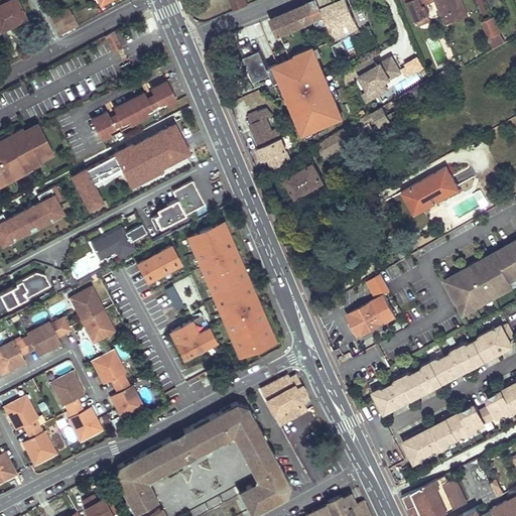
[(0,0),(3,4),(0,5),(0,29),(15,22),(14,19),(24,14),(17,0),(0,0)]
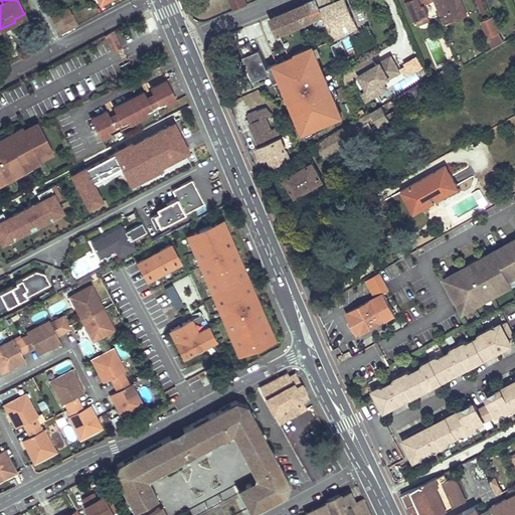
[(246,4),(244,0),(229,0),(233,10),(246,4)]
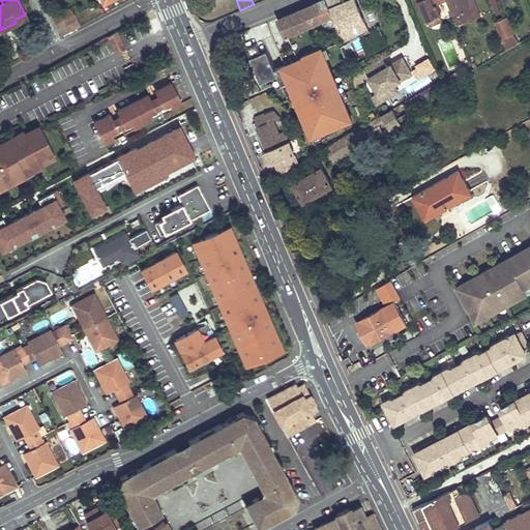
[(327,0),(319,0),(281,17),(288,35),(334,16),(327,0)]
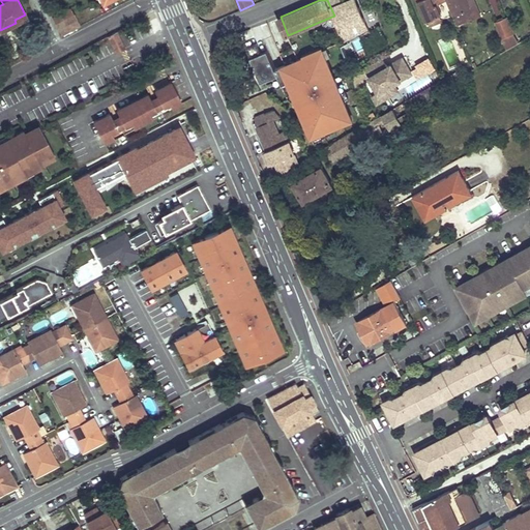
[(348,0),(344,2),(343,0),(327,0),(334,16),(336,21),(362,10),(357,0),(348,0)]
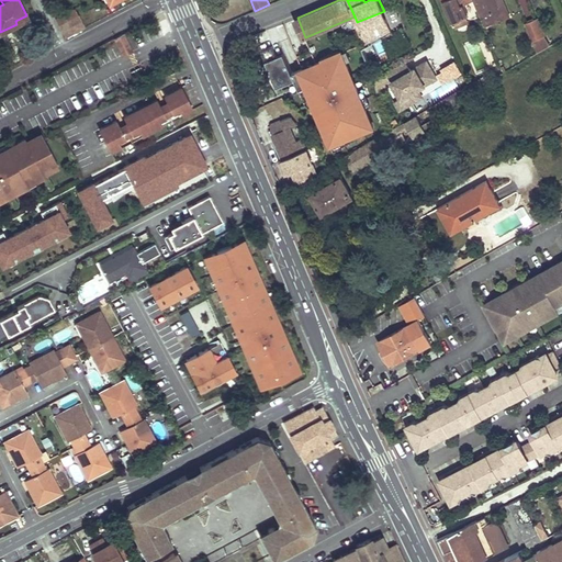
[(444,0),(452,21),(469,14),(464,3),(472,0),(444,0)]
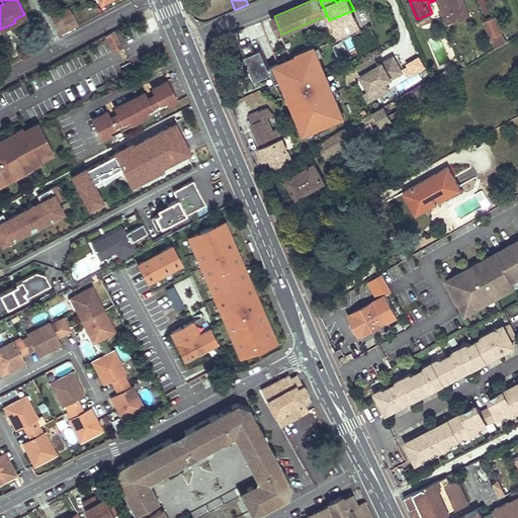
[(464,0),(437,0),(447,25),(470,15),(464,0)]
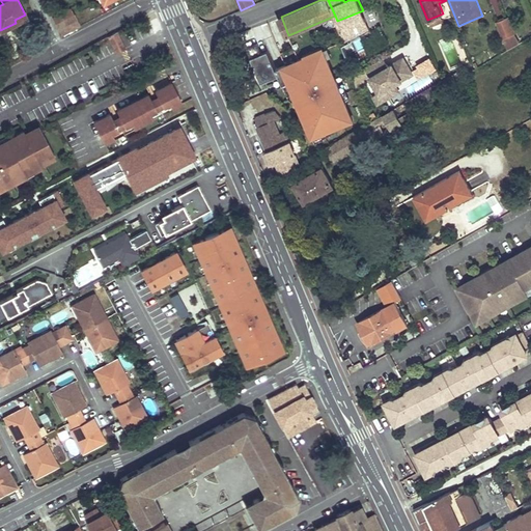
[(80,26),(72,8),(53,18),(62,36),(80,26)]
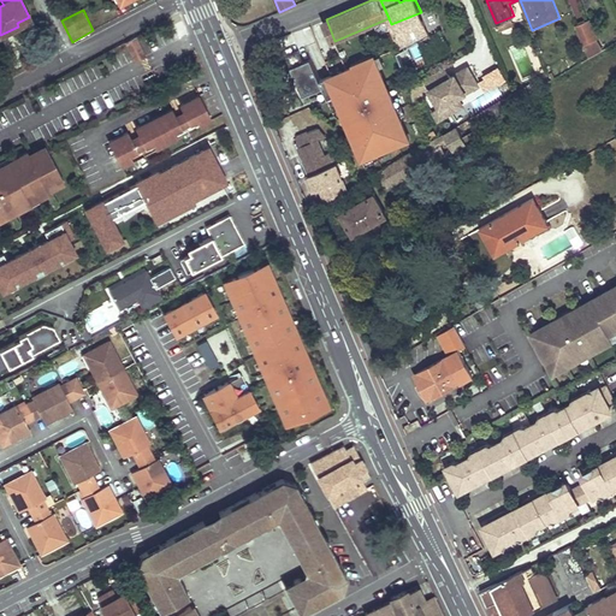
[(430,33),(421,12),(391,24),(401,47),(430,33)]
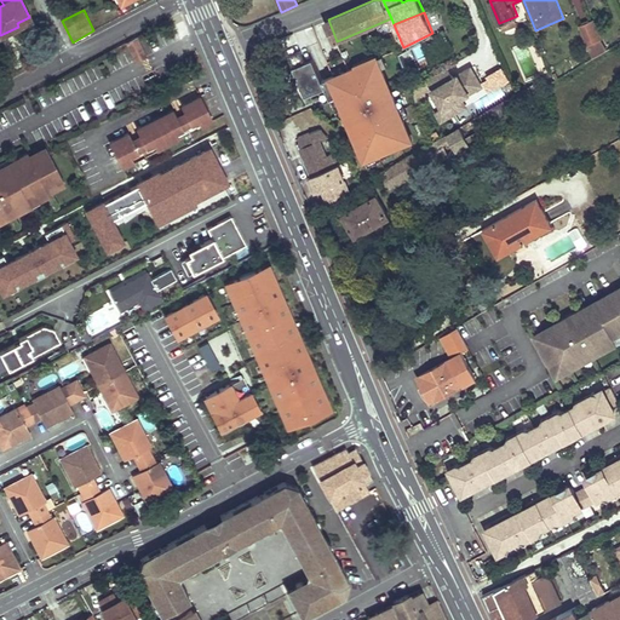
[(593,17),(579,23),(586,42),(601,36),(593,17)]
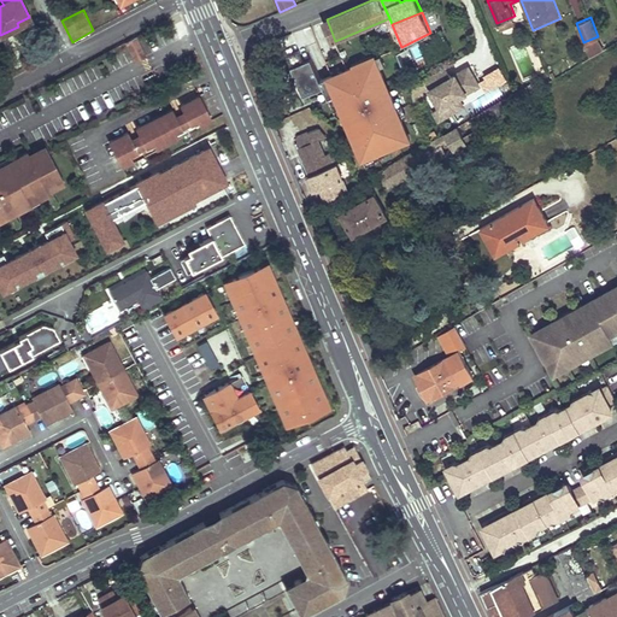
[(452,50),(442,29),(398,52),(407,72),(452,50)]
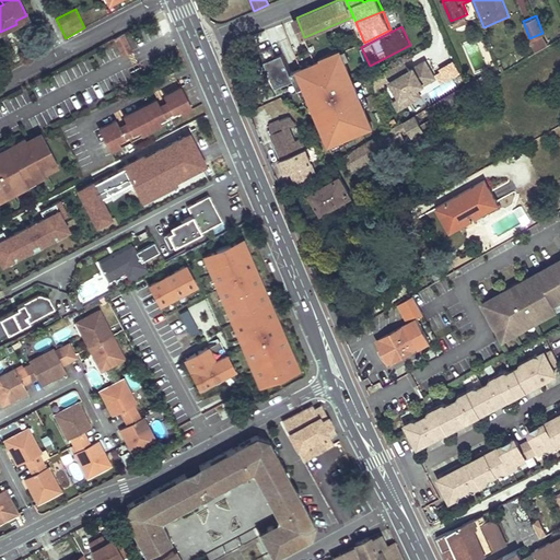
[(535,51),(548,44),(543,33),(529,38),(535,51)]
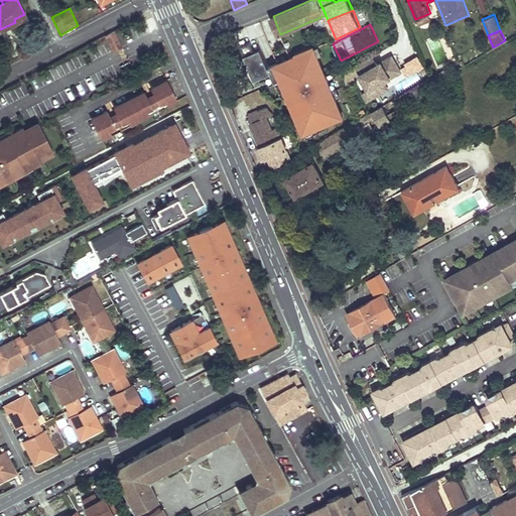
[(113,31),(104,36),(113,52),(119,49),(121,47),(113,31)]
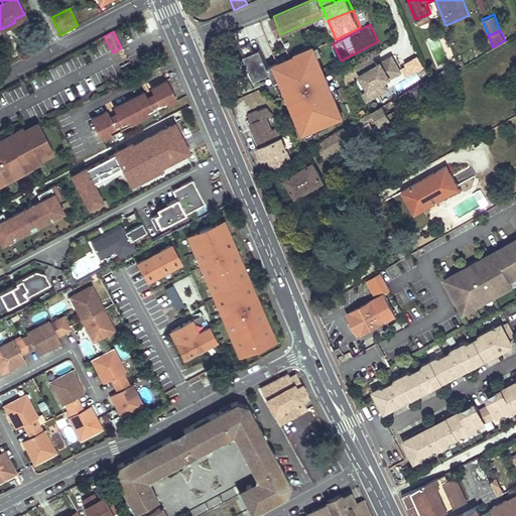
[(314,47),(313,45),(295,53),(296,55),(269,67),(261,48),(255,51),(251,42),(241,46),(255,80),(267,75),(271,73),(275,82),(276,82),(281,80),(284,87),(285,90),(288,98),(303,133),(306,132),(326,124),(344,117),(337,99),(330,83),(318,55),(314,47)]
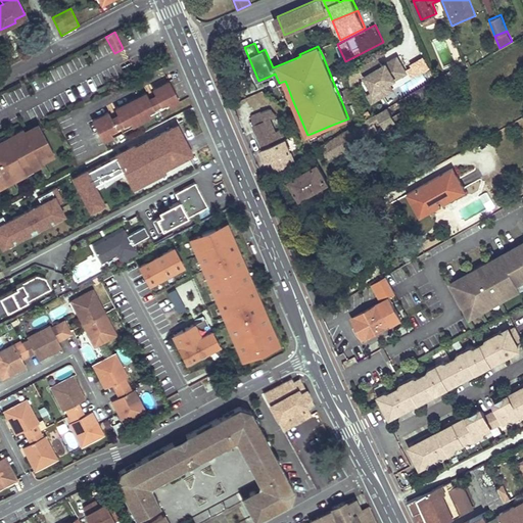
[(378,56),(348,73),(352,87),(366,79),(373,92),(369,94),(372,101),(393,89),(390,83),(408,73),(398,56),(383,64),(378,56)]
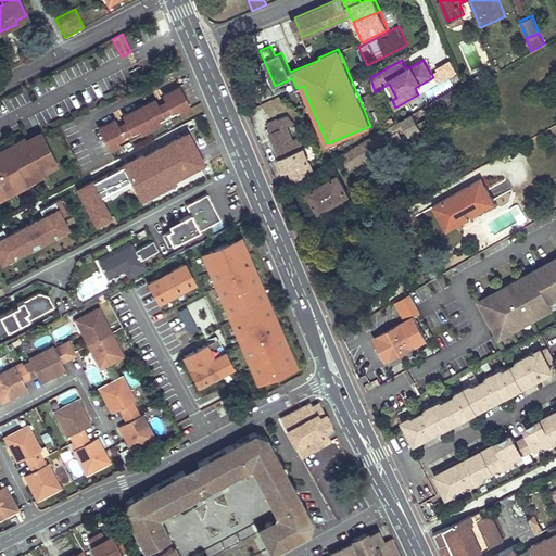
[(470,87),(481,80),(478,75),(467,81),(470,87)]
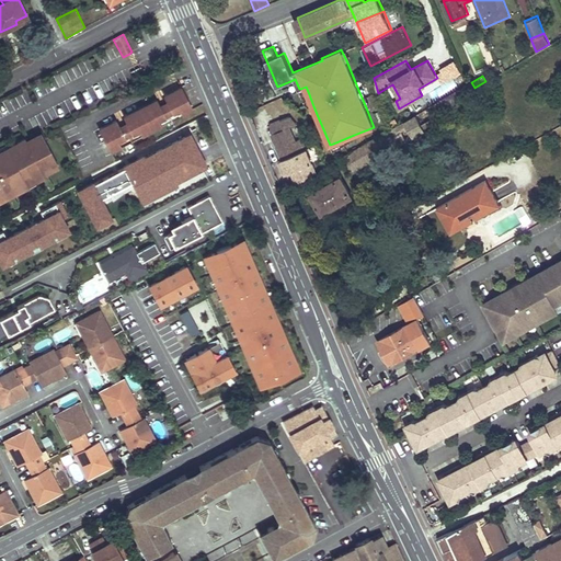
[(474,88),(471,82),(416,114),(424,127),(435,121),(431,113),(474,88)]
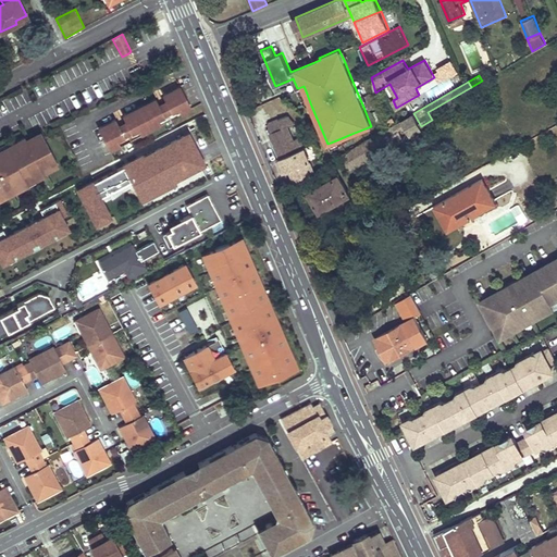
[(118,125),(114,120),(98,128),(110,150),(120,145),(116,140),(123,137),(123,136),(126,134),(131,132),(132,133),(138,130),(140,134),(159,124),(157,120),(163,116),(163,114),(166,113),(171,111),(172,112),(178,109),(181,113),(190,109),(178,86),(162,95),(165,100),(169,106),(160,110),(158,104),(155,99),(123,115),(125,121),(128,126),(121,131),(118,125)]
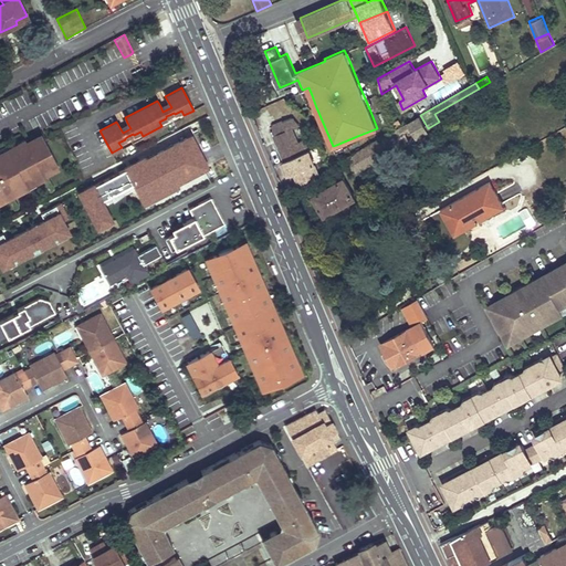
[(366,88),(362,91),(369,108),(374,106),(366,88)]
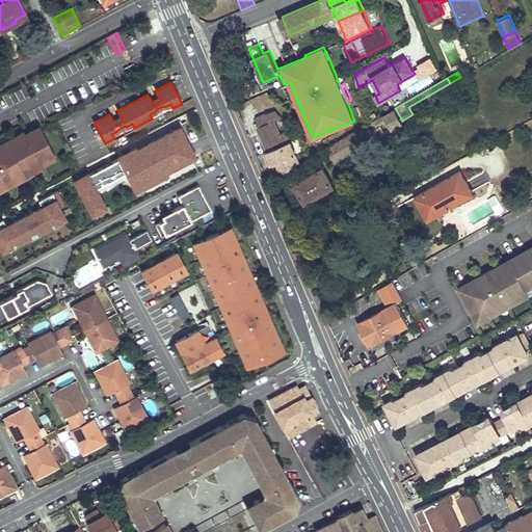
[(296,102),(297,101),(294,92),(289,95),(290,98),(296,102)]
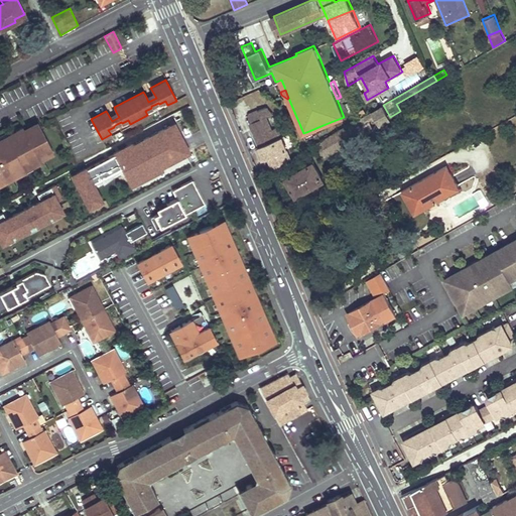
[(156,98),(153,93),(146,97),(148,102),(156,98)]
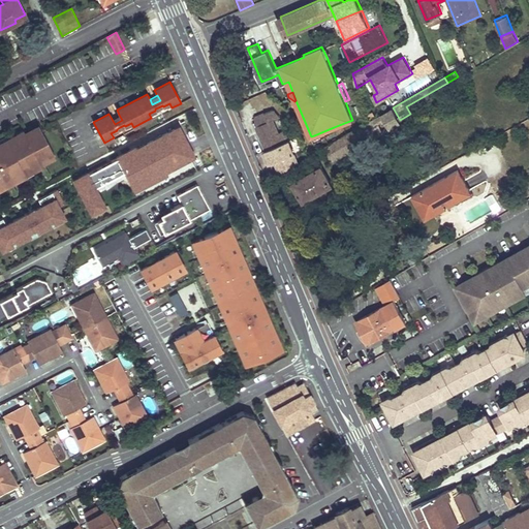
[(172,107),(169,103),(163,106),(162,105),(158,107),(161,113),(172,107)]
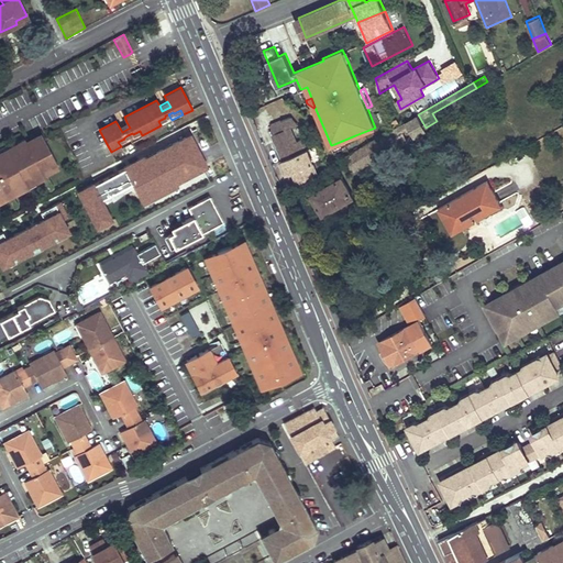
[(172,120),(168,114),(165,116),(165,118),(158,121),(161,125),(172,120)]
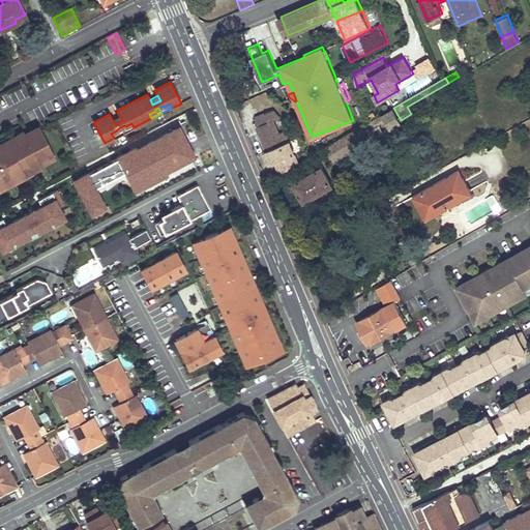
[(273,110),(255,117),(257,121),(258,125),(260,130),(258,130),(271,164),(275,162),(281,174),(299,164),(286,130),(280,134),(273,120),(281,118),(273,110)]
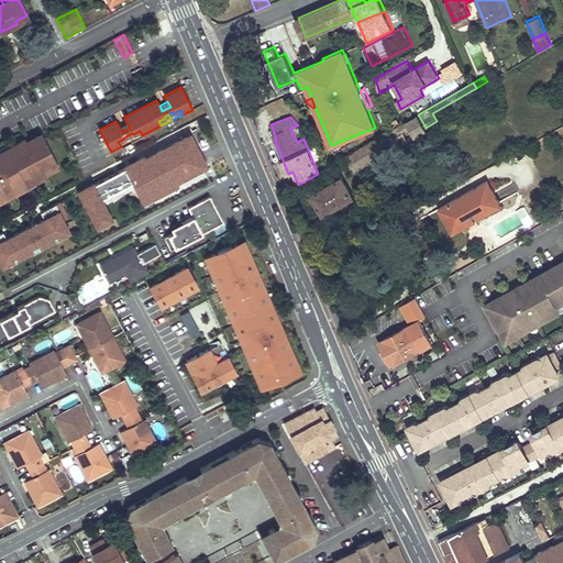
[(130,128),(127,122),(119,127),(122,132),(130,128)]
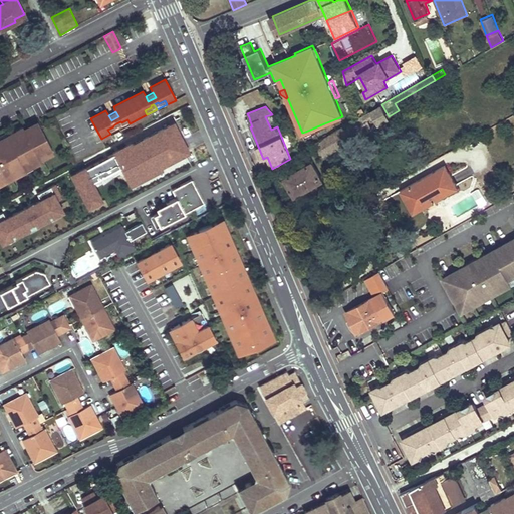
[(187,140),(173,113),(154,124),(157,131),(107,157),(117,176),(187,140)]
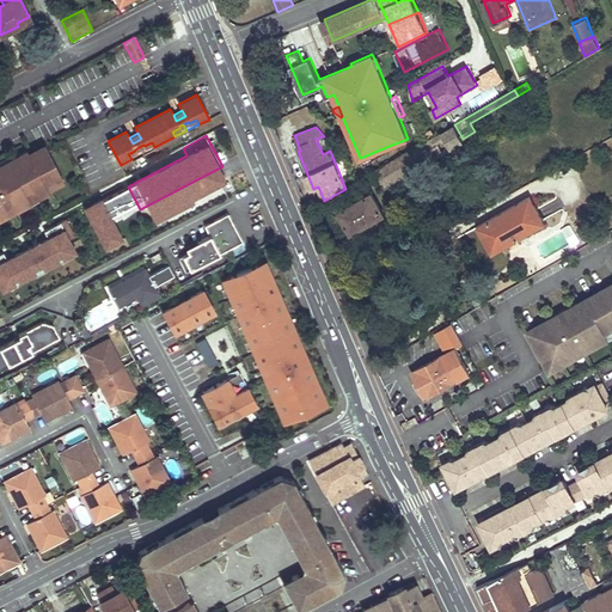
[(145,146),(144,145),(139,147),(142,153),(154,147),(152,142),(145,146)]
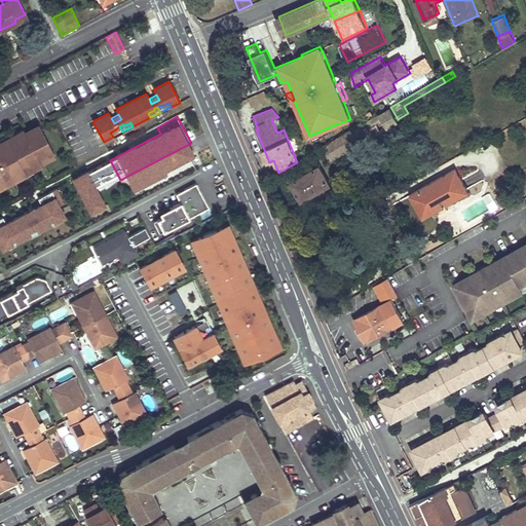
[(0,187),(23,176),(21,173),(30,168),(31,171),(43,164),(40,158),(53,151),(40,124),(26,132),(24,128),(12,135),(13,137),(4,141),(3,140),(0,141),(0,147),(0,148),(0,187)]
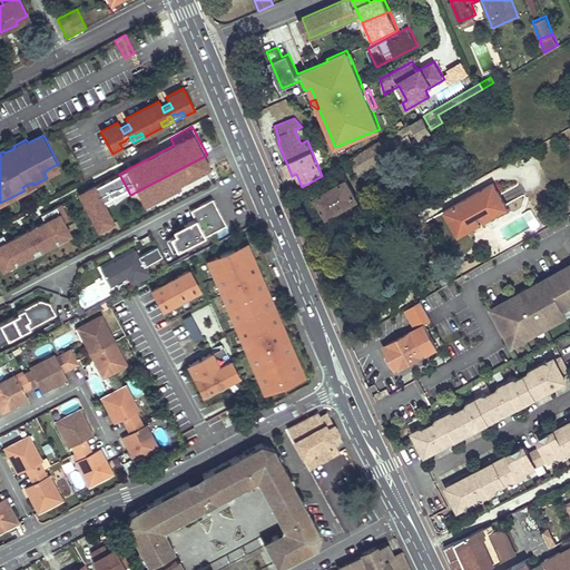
[(399,149),(391,136),(381,141),(389,156),(399,149)]
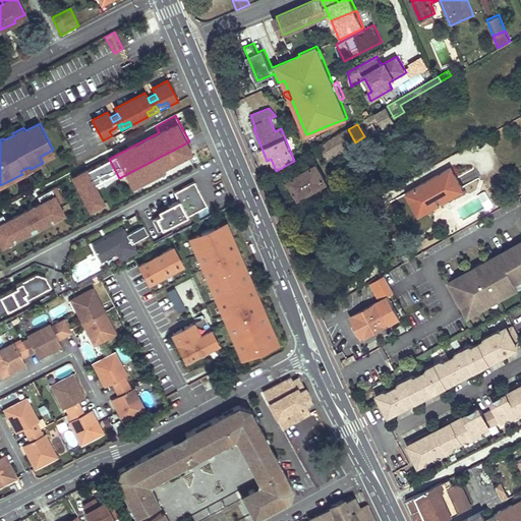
[(121,130),(118,125),(115,127),(115,128),(109,131),(112,135),(121,130)]
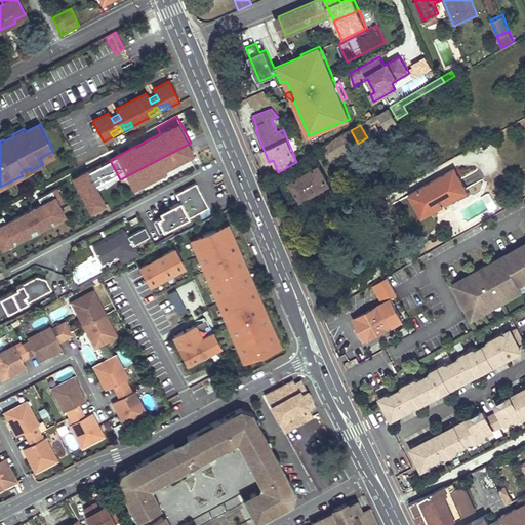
[(331,126),(312,134),(314,139),(332,129),(331,126)]
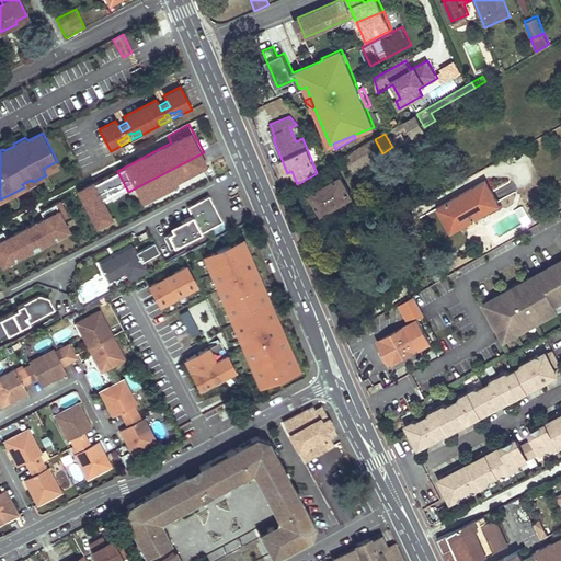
[(353,196),(341,176),(310,194),(321,214),(353,196)]
